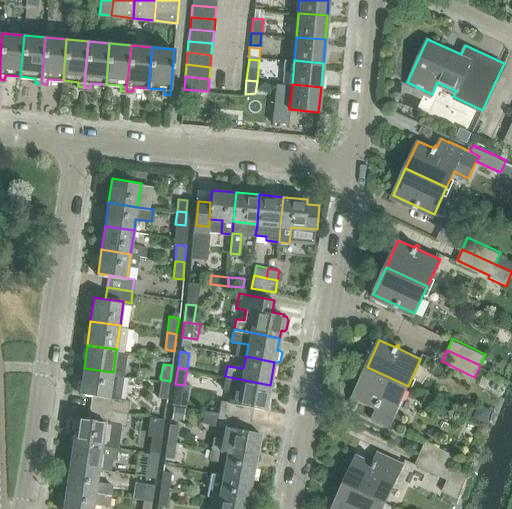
[(408,386),(367,367),(354,394),(395,413),(408,386)]
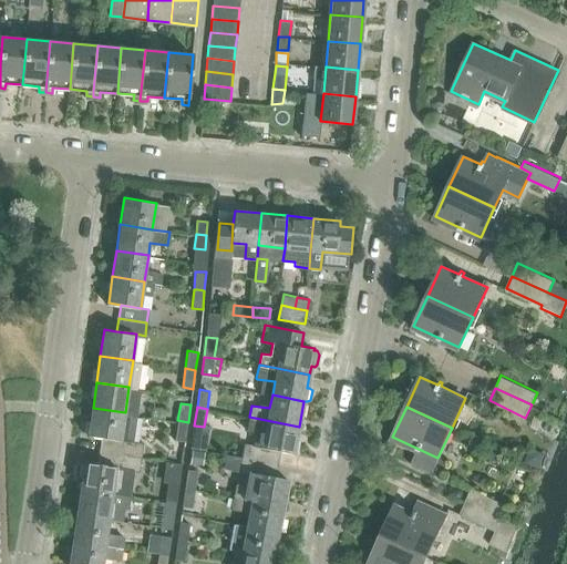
[(100,450),(126,453),(142,455),(143,442),(134,441),(137,414),(125,412),(93,408),(89,434),(102,437),(100,450)]
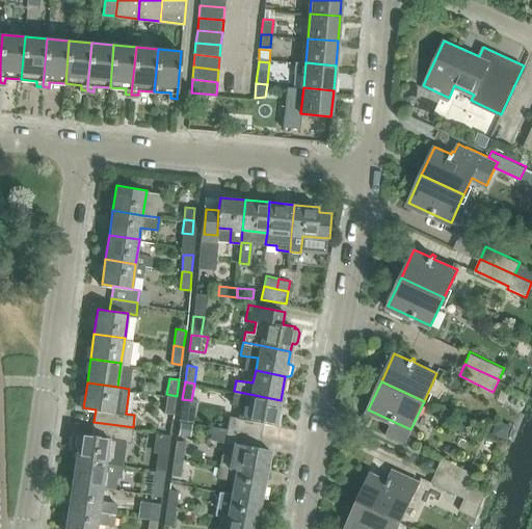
[(281,400),(234,391),(231,403),(240,405),(237,417),(230,415),(227,428),(262,434),(264,422),(275,425),(281,400)]
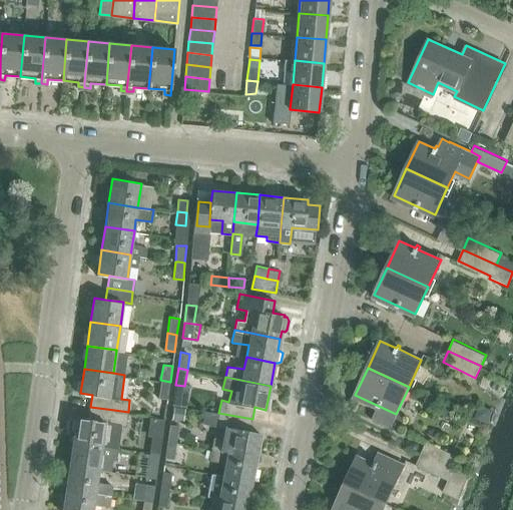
[(170,382),(160,380),(158,398),(167,399),(170,382)]
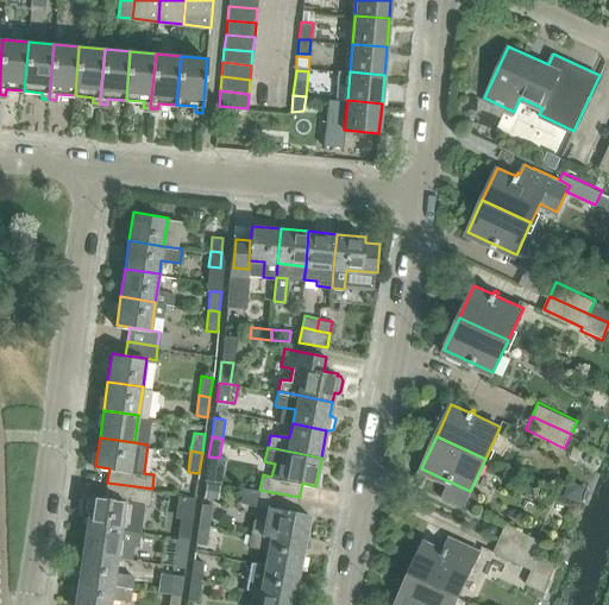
[(88,511),(87,523),(139,530),(143,503),(135,502),(136,486),(107,483),(105,497),(90,495),(90,496),(86,495),(83,497),(81,509),(83,511),(88,511)]
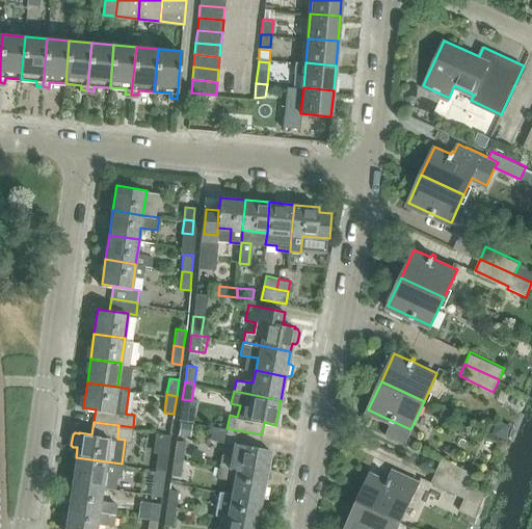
[(266,474),(271,449),(259,447),(262,434),(227,428),(223,442),(232,444),(230,454),(222,453),(219,465),(266,474)]
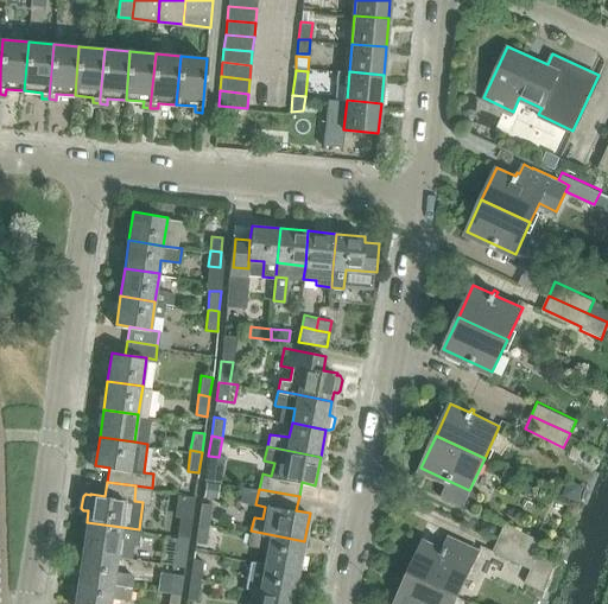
[(201,504),(198,521),(209,523),(211,507),(201,504)]
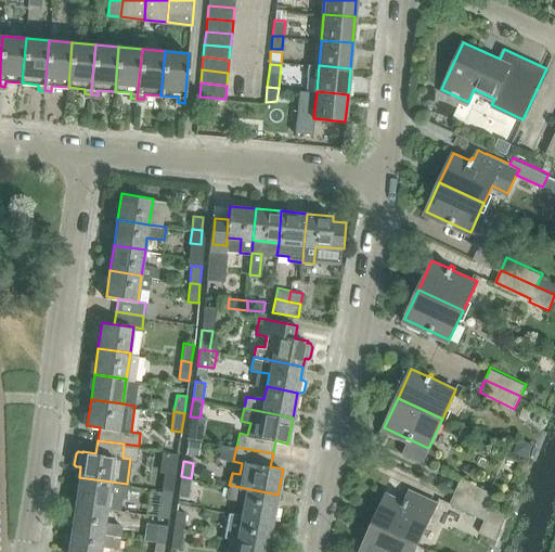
[(176,474),(165,472),(162,490),(172,491),(176,474)]
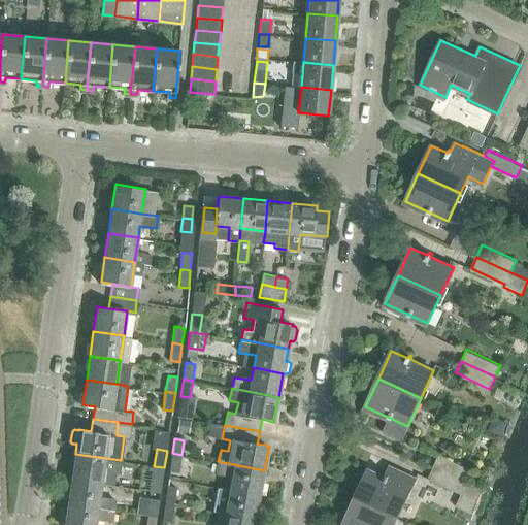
[(172,453),(169,470),(179,471),(182,455),(172,453)]
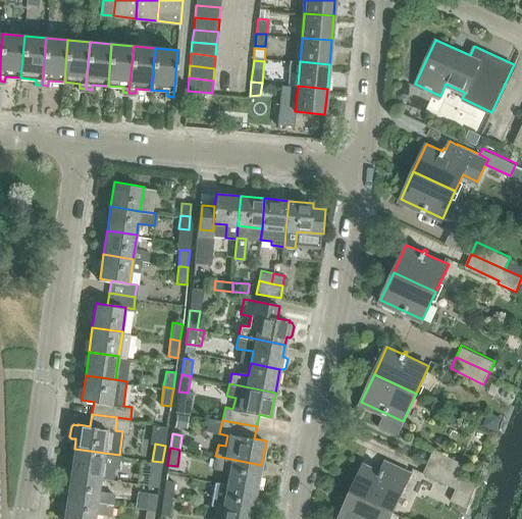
[(70,472),(100,477),(102,466),(118,468),(120,455),(119,455),(74,449),(70,472)]
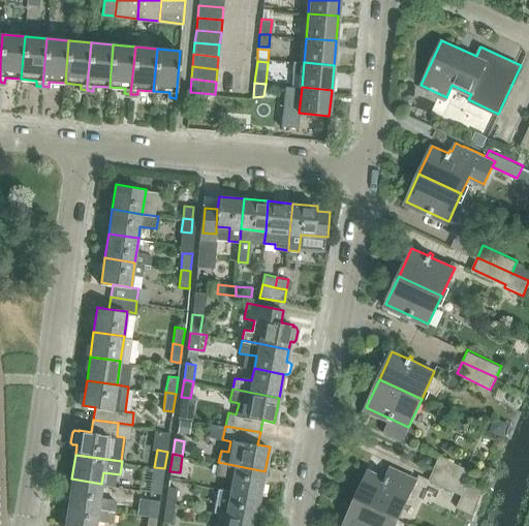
[(440,455),(434,466),(468,483),(473,470),(440,455)]
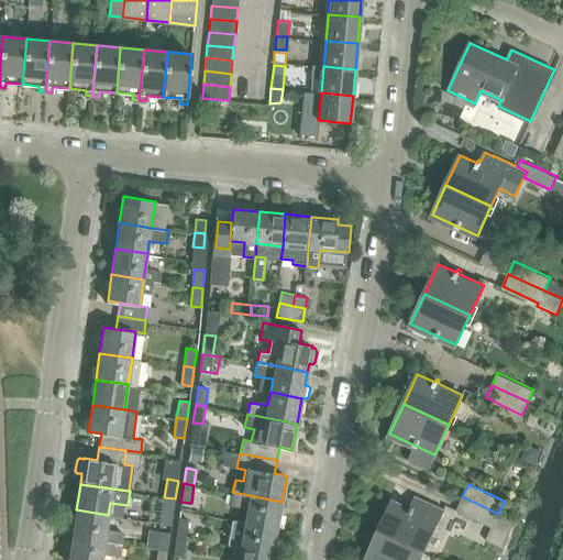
[(282,502),(232,492),(230,505),(247,509),(245,522),(277,527),(282,502)]
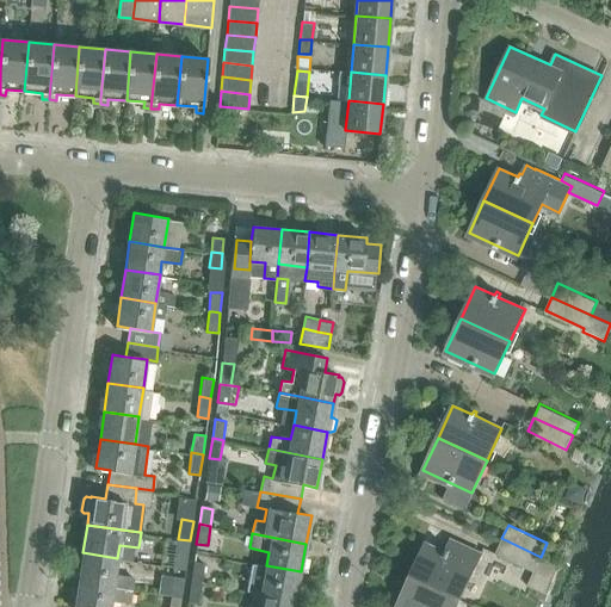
[(412,575),(461,598),(481,552),(451,538),(445,551),(426,543),(412,575)]
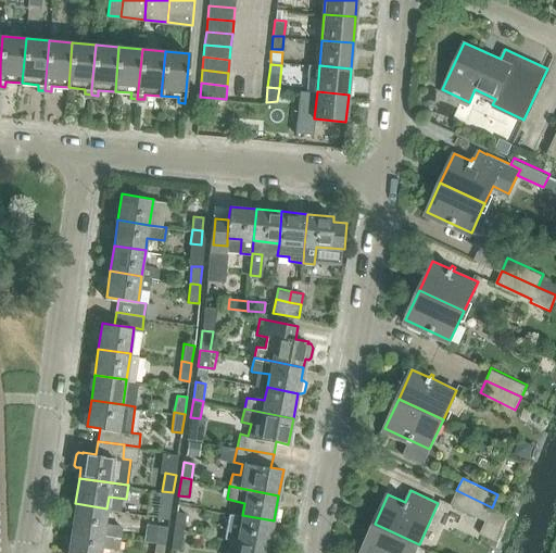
[(492,507),(456,490),(451,503),(487,519),(492,507)]
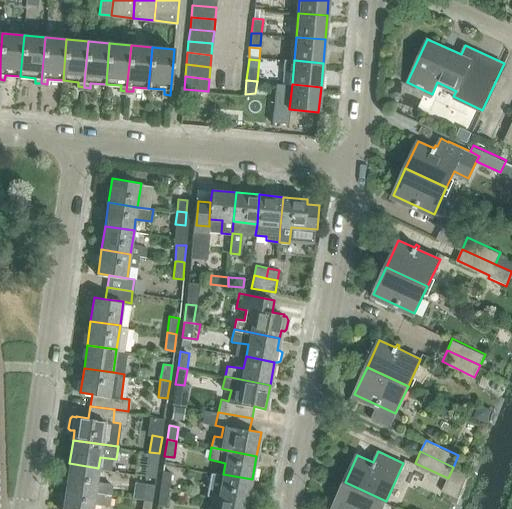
[(149,452),(147,468),(157,469),(159,453),(149,452)]
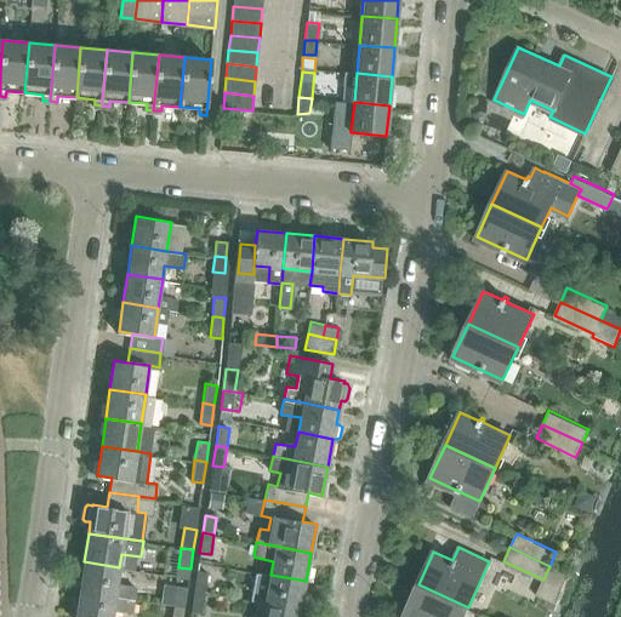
[(84,561),(80,590),(135,598),(137,586),(118,583),(119,567),(84,561)]
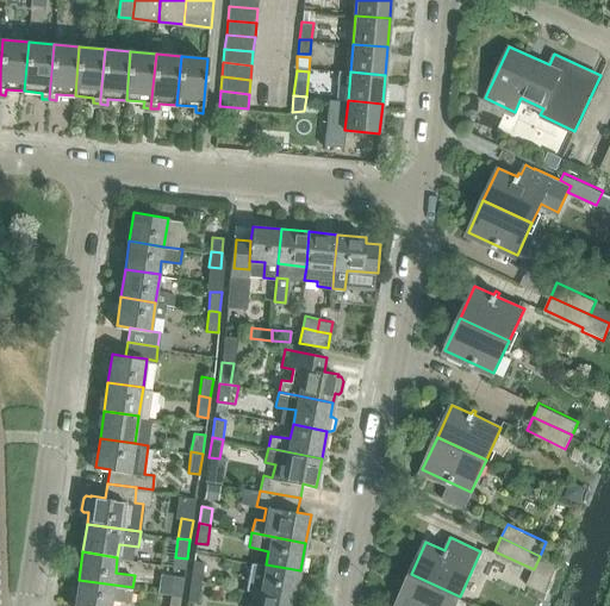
[(193,560),(191,580),(201,582),(205,561),(193,560)]
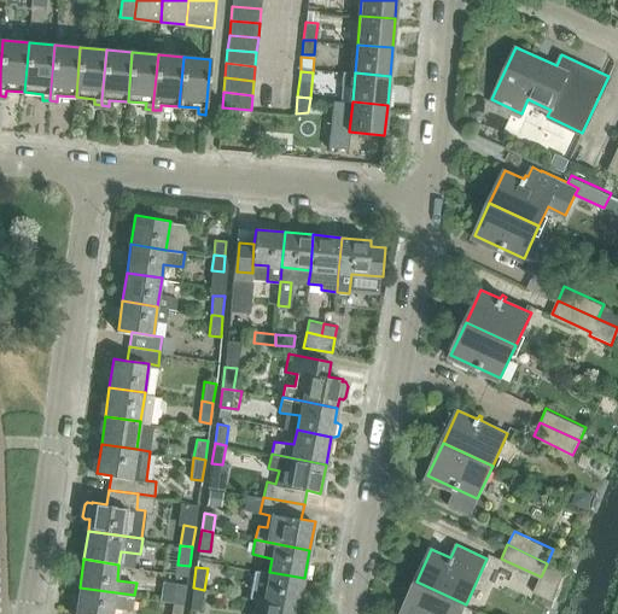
[(269,572),(263,600),(298,607),(304,578),(269,572)]
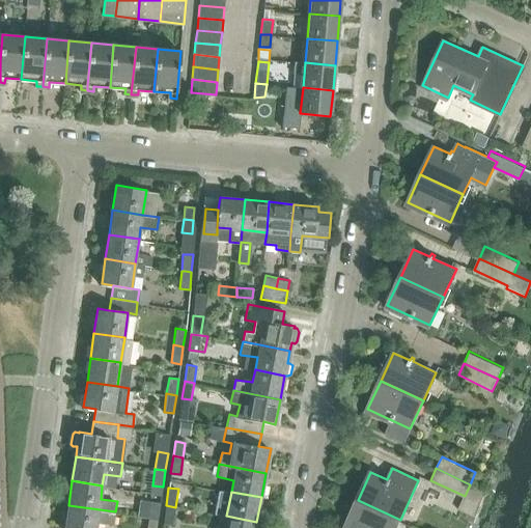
[(150,500),(148,518),(158,519),(161,501),(150,500)]
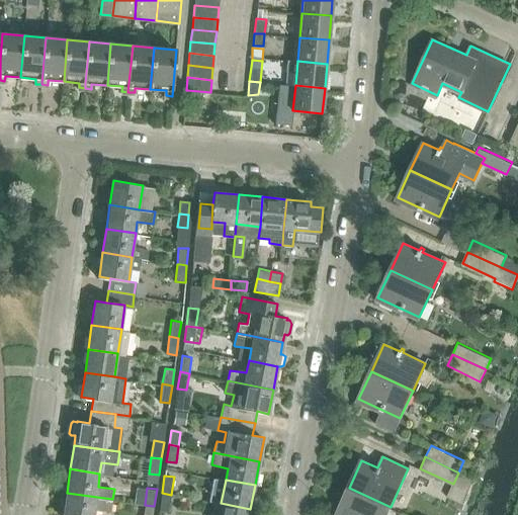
[(385,514),(391,507),(349,488),(336,514),(385,514)]
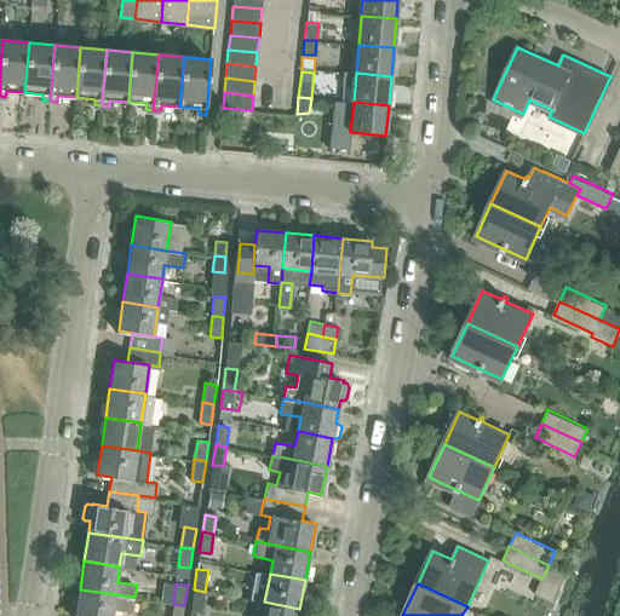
[(135,597),(80,589),(75,615),(112,615),(113,610),(133,612),(135,597)]
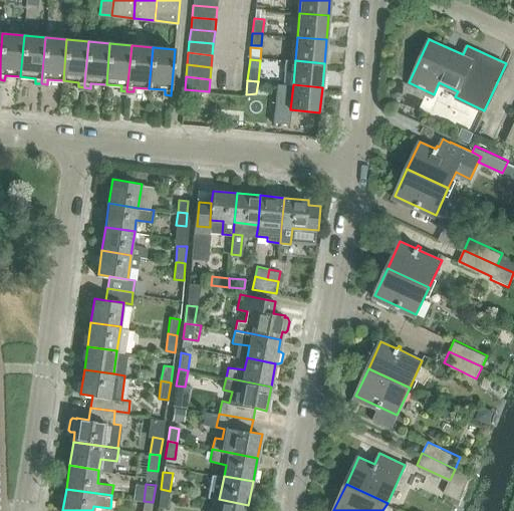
[(159,505),(161,506),(168,507),(170,491),(161,489),(159,505)]
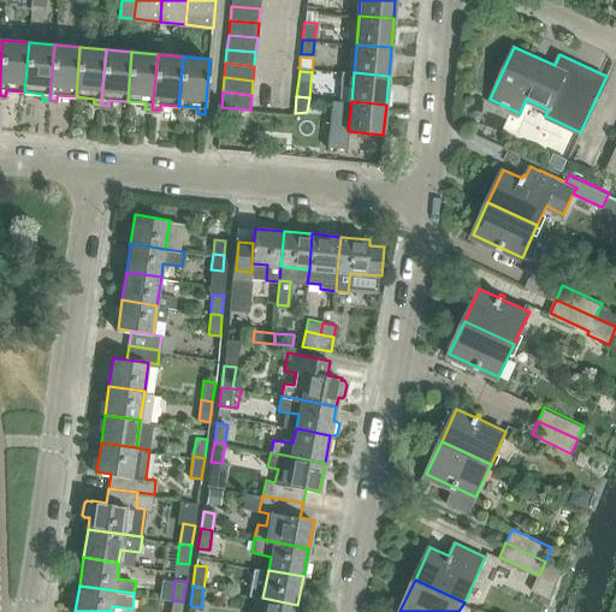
[(296,611),(297,605),(262,598),(254,596),(250,611),(296,611)]
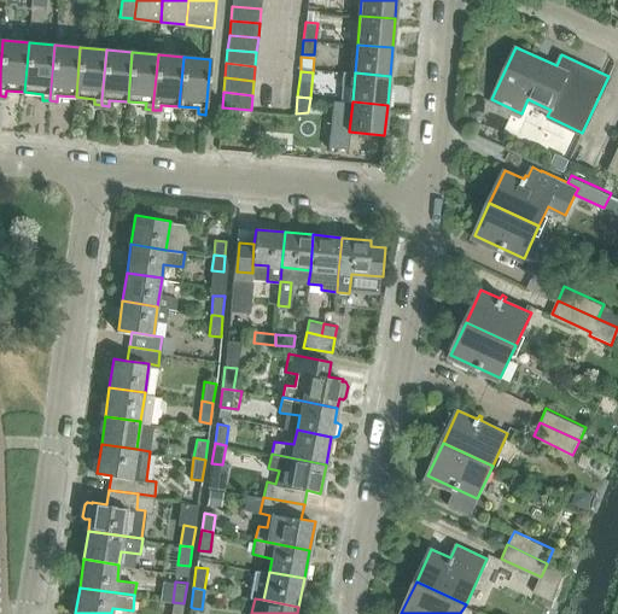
[(173,602),(170,613),(181,613),(184,603),(173,602)]
